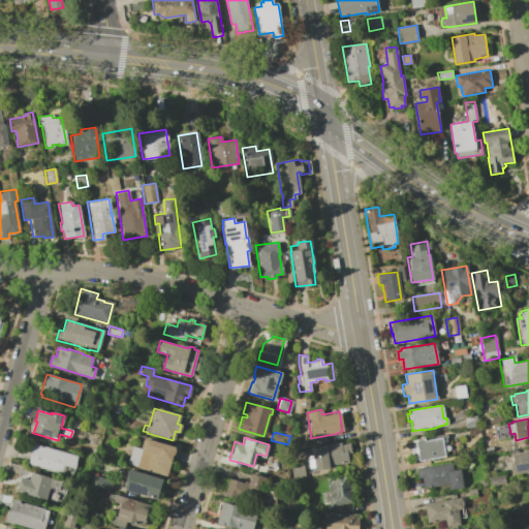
[(131,446),(139,448),(143,440),(144,440),(144,438),(174,446),(174,448),(175,448),(174,455),(172,455),(166,475),(127,464),(131,446)]
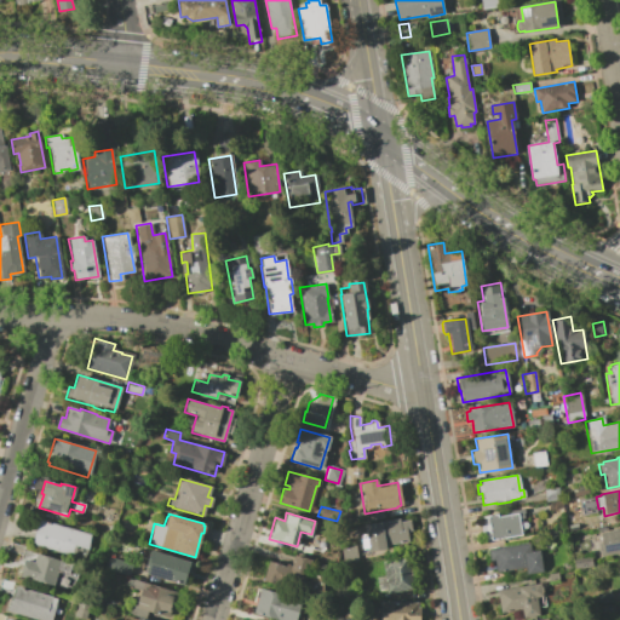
[(487,516),(497,514),(498,517),(517,514),(521,535),(491,540),(487,516)]
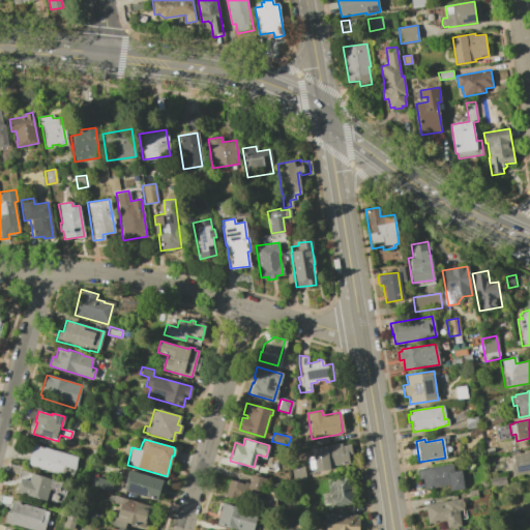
[(33,443),(78,457),(71,478),(27,466),(33,443)]
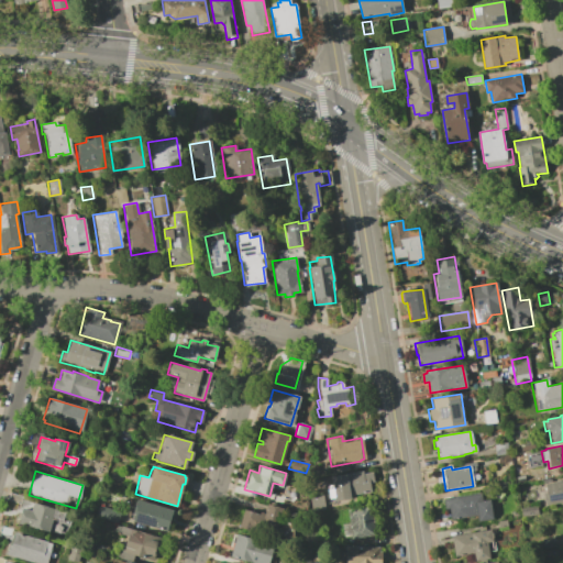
[(331,484),(330,476),(362,471),(362,473),(371,472),(373,482),(368,482),(370,492),(349,495),(349,498),(334,500),(333,497),(328,498),(326,485),(331,484)]
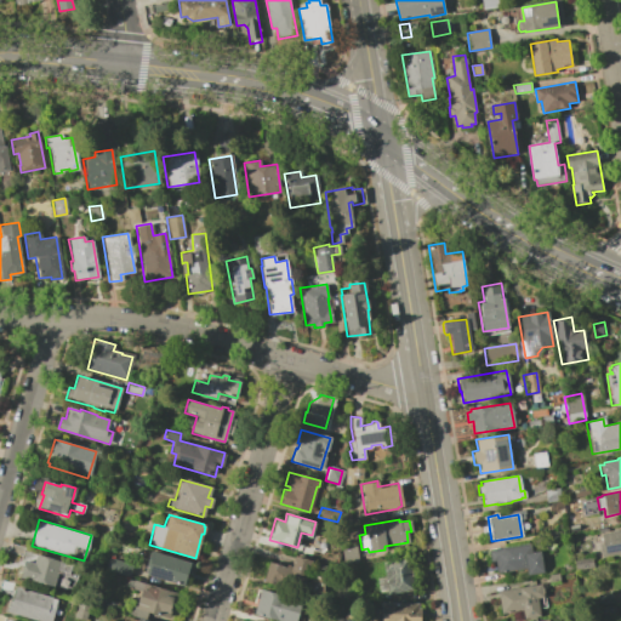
[(620,529),(620,553),(600,557),(598,543),(602,543),(600,533),(620,529)]
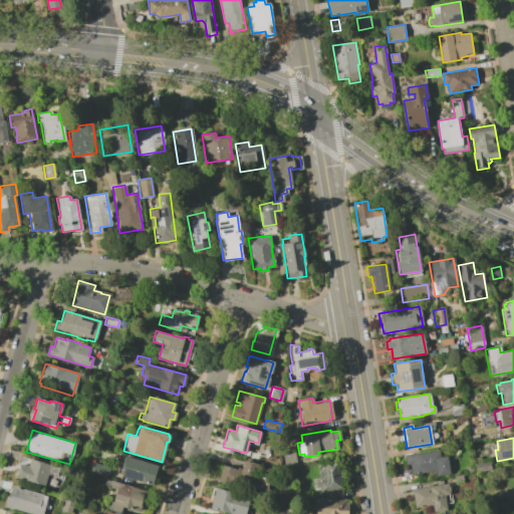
[(438,450),(439,457),(446,456),(449,473),(436,475),(435,470),(411,474),(409,464),(406,464),(404,456),(438,450)]
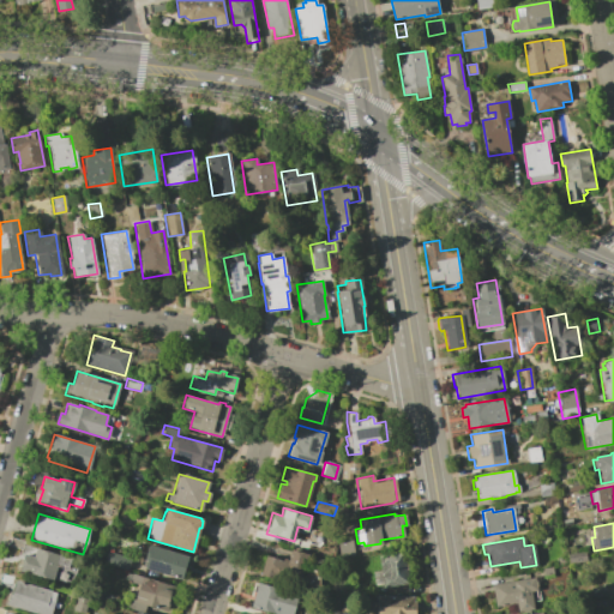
[(351,540),(354,554),(339,557),(337,542),(351,540)]
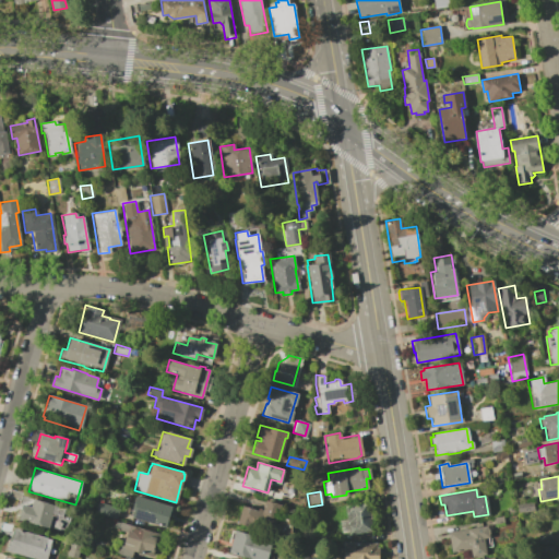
[(134,496),(170,507),(165,527),(131,518),(132,511),(131,510),(134,496)]
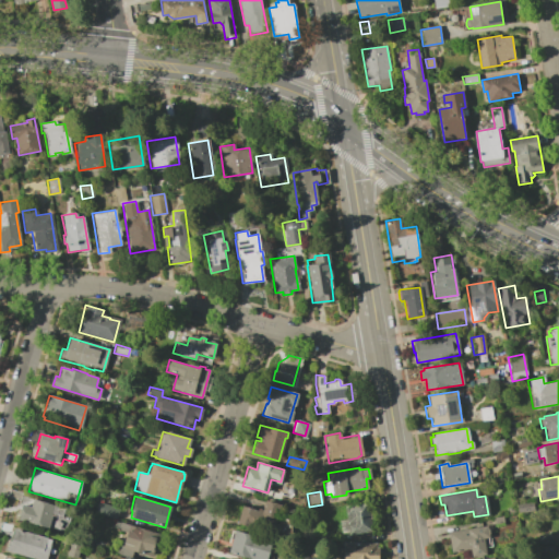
[(21,504),(30,507),(32,499),(63,508),(61,519),(50,515),(47,527),(16,519),(21,504)]
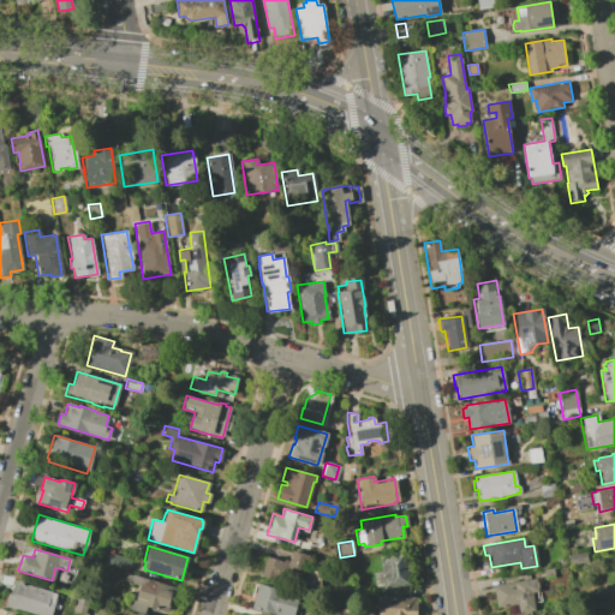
[(266,556),(282,561),(284,559),(288,560),(291,550),(309,555),(299,587),(260,575),(266,556)]
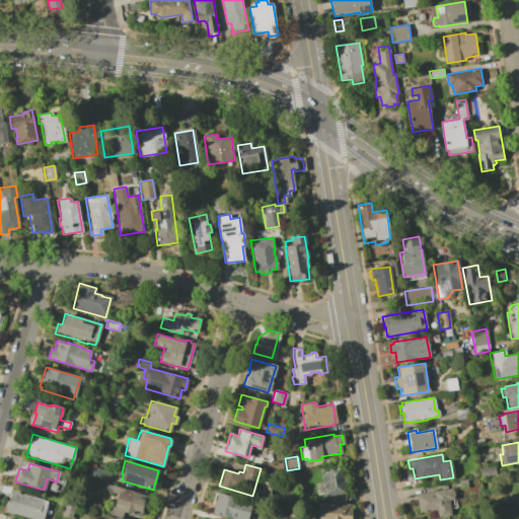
[(90,465),(110,471),(107,483),(87,476),(90,465)]
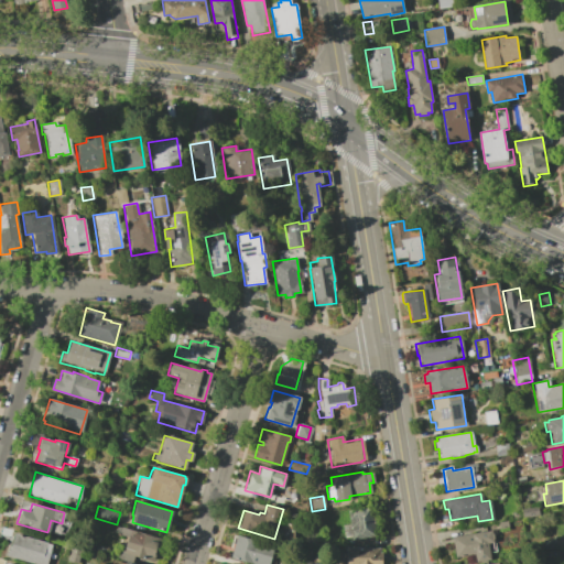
[(349,523),(347,509),(369,506),(375,535),(351,539),(351,537),(344,539),(342,524),(349,523)]
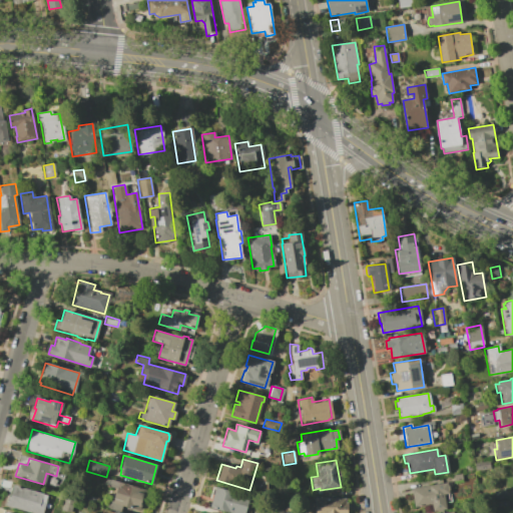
[(110,479),(145,490),(138,511),(121,506),(120,511),(110,508),(116,489),(108,486),(110,479)]
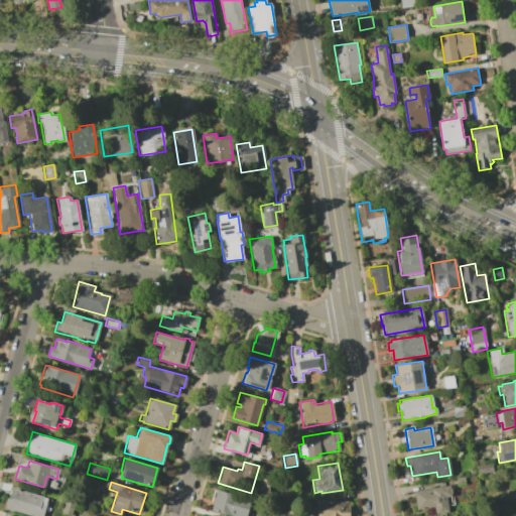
[(413,492),(448,486),(448,488),(450,488),(450,493),(449,493),(450,496),(445,497),(447,512),(434,514),(433,507),(415,510),(413,492)]
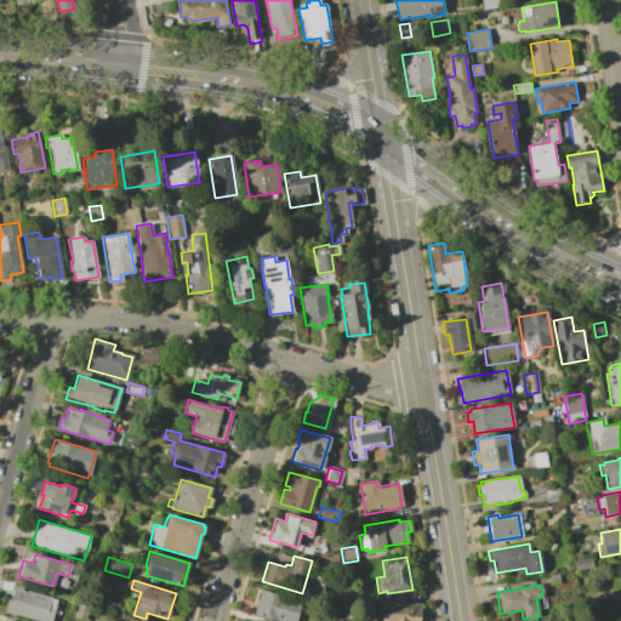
[(10,598),(12,599),(16,587),(50,598),(50,599),(51,599),(51,598),(57,599),(50,620),(38,620),(6,611),(10,598)]
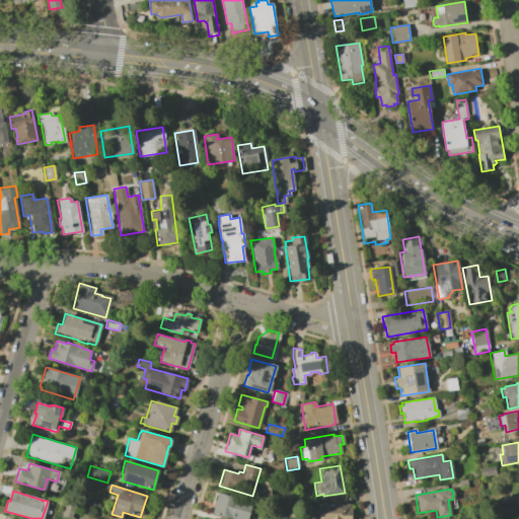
[(217,493),(252,503),(247,518),(232,518),(211,513),(217,493)]
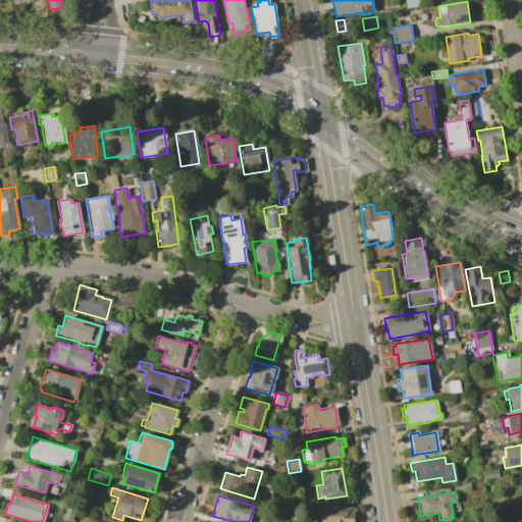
[(321,510),(321,507),(351,507),(351,511),(353,511),(353,521),(321,521),(320,521),(320,510),(321,510)]
